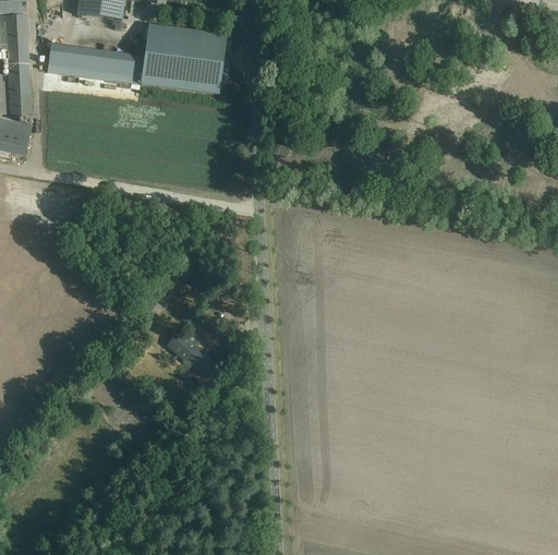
[(0,0),(0,12),(27,11),(26,0),(0,0)]
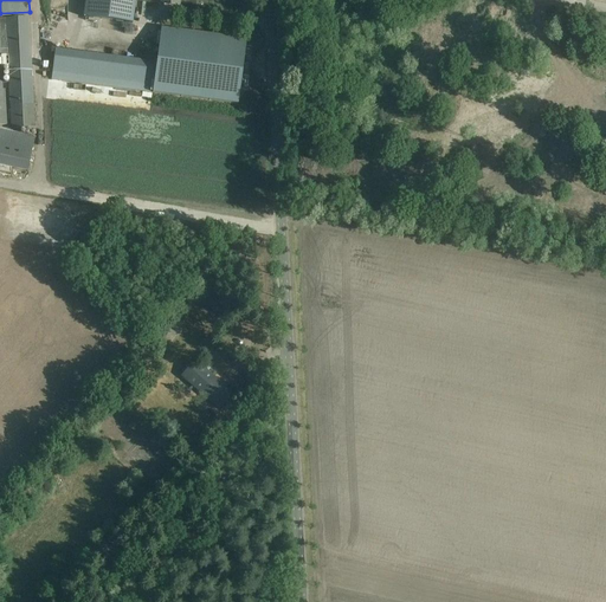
[(85,0),(83,15),(133,21),(135,0),(85,0)]
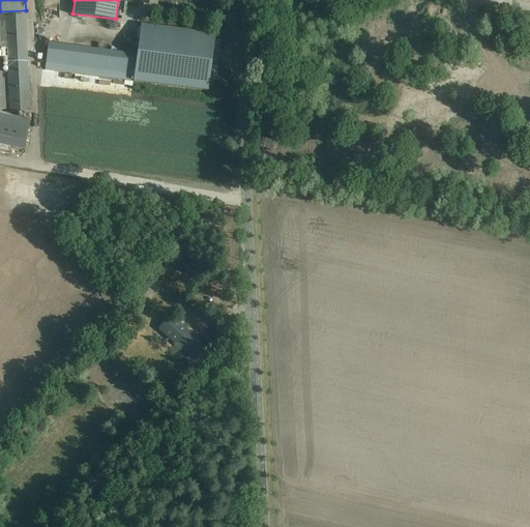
[(30,109),(26,12),(0,13),(0,107),(6,107),(4,76),(2,76),(1,40),(6,40),(10,111),(30,109)]
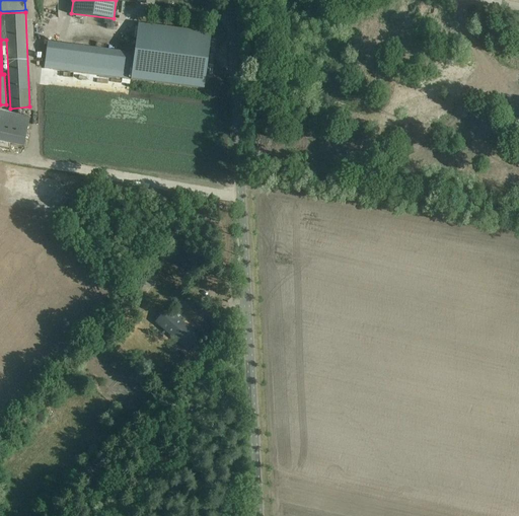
[(138,21),(134,52),(131,77),(204,86),(211,31),(138,21)]
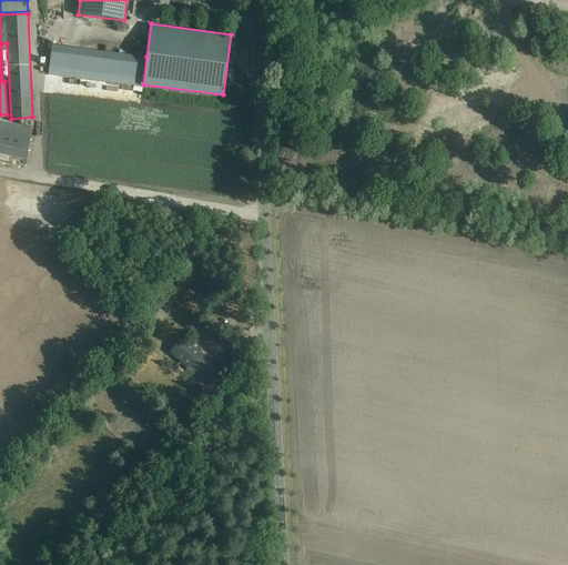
[(40,30),(37,52),(47,54),(50,31),(40,30)]
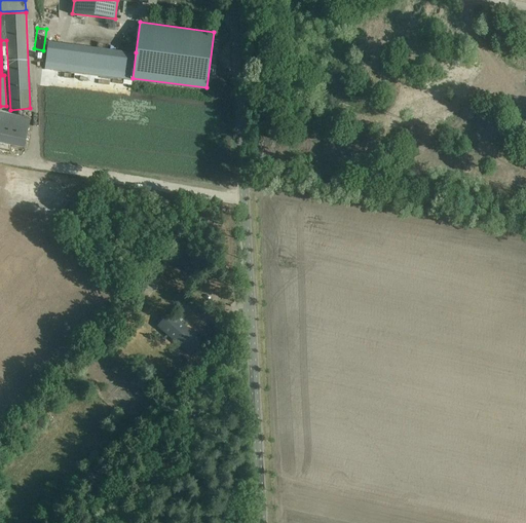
[(133,78),(136,52),(48,41),(44,67),(133,78)]
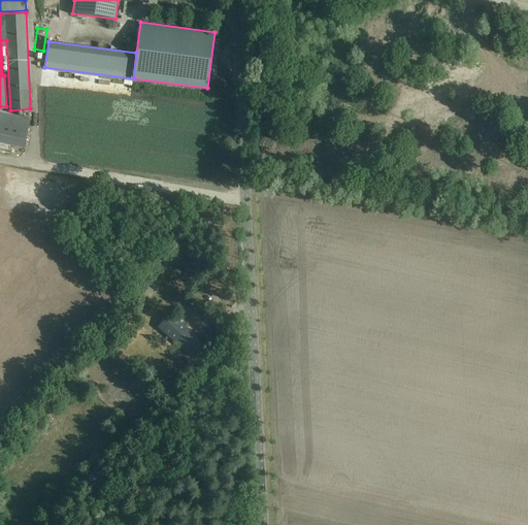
[(0,140),(10,143),(25,146),(31,117),(0,109),(0,140)]
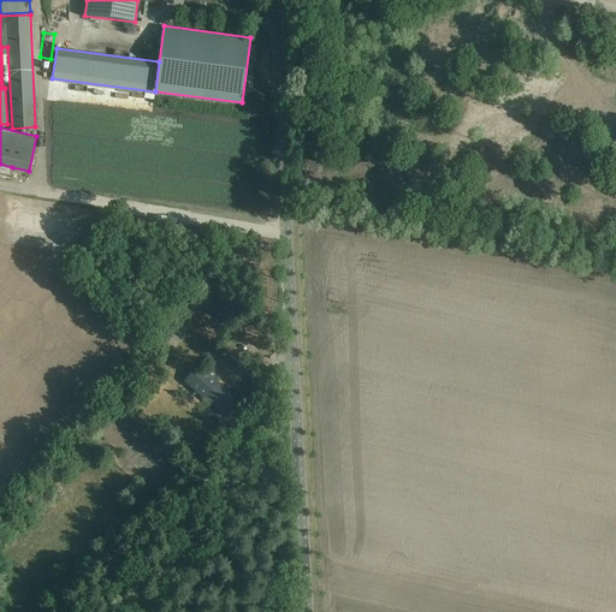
[(223,413),(237,396),(199,363),(184,379),(223,413)]
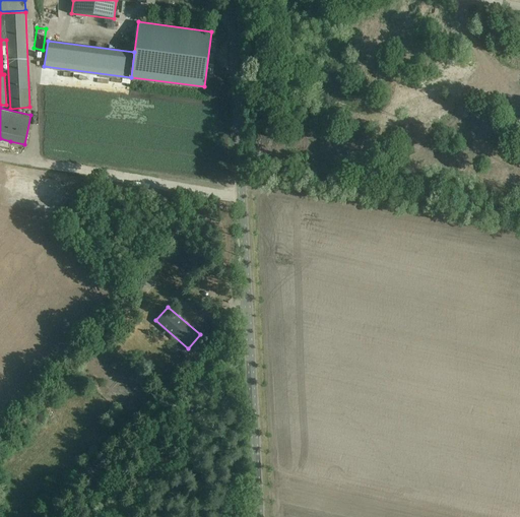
All buildings are outlined.
